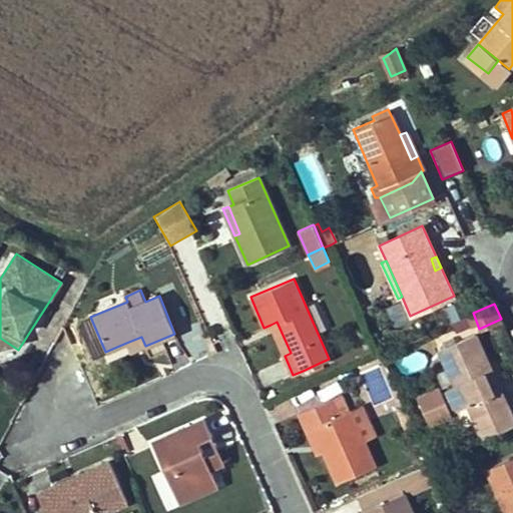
[(291,353),(277,322),(271,325),(285,356),(291,353)]
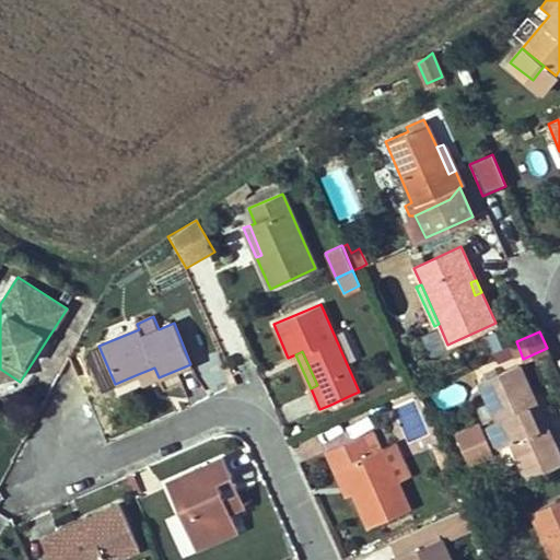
[(197,365),(208,387),(228,378),(218,356),(197,365)]
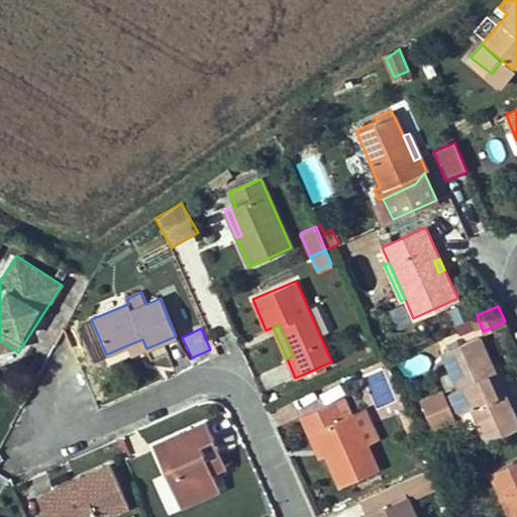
[(486,370),(492,366),(479,337),(442,352),(457,388),(451,391),(452,392),(459,410),(460,412),(471,408),(486,444),(516,429),(516,422),(504,392),(497,395),(486,370)]
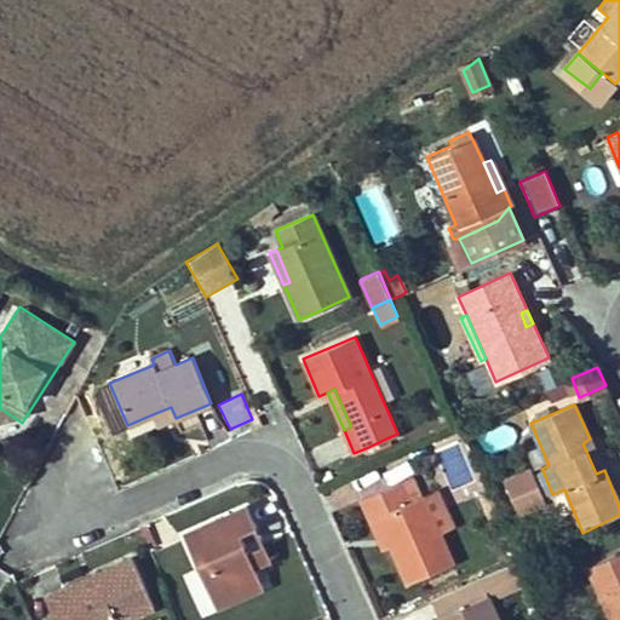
[(156,425),(176,418),(171,407),(153,414),(156,425)]
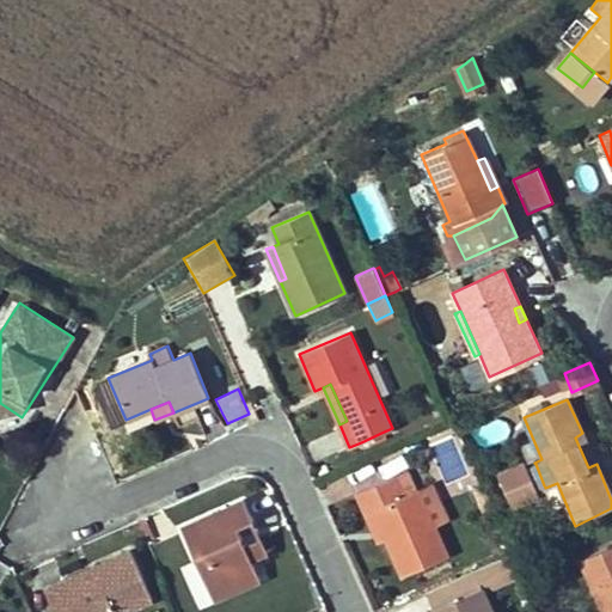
[(386,438),(384,432),(361,442),(363,447),(386,438)]
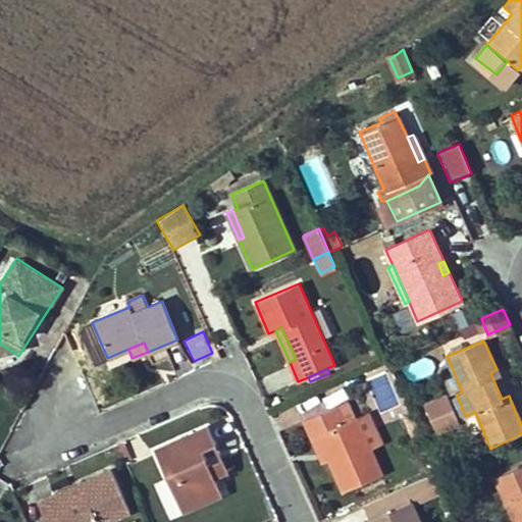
[(390,368),(365,379),(383,423),(410,412),(390,368)]
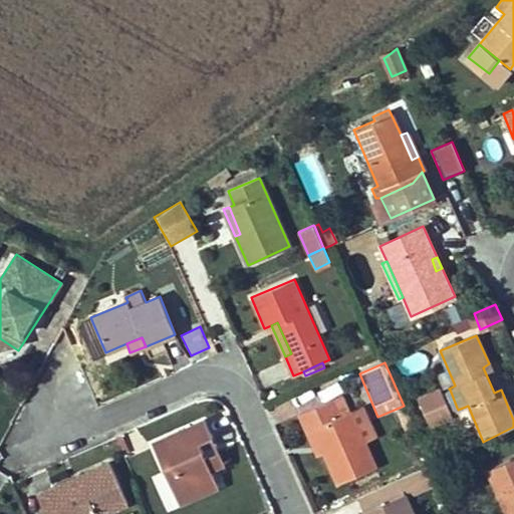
[(501,390),(489,363),(483,367),(494,393),(501,390)]
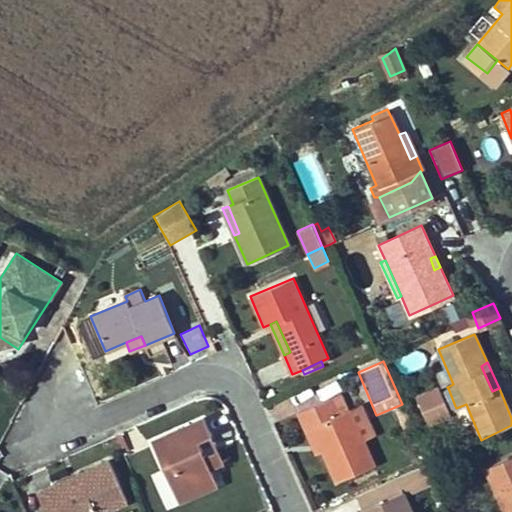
[(448,409),(455,406),(448,388),(441,392),(440,389),(437,390),(436,387),(419,394),(420,397),(417,398),(427,421),(430,420),(431,422),(447,416),(446,413),(449,412),(448,409)]
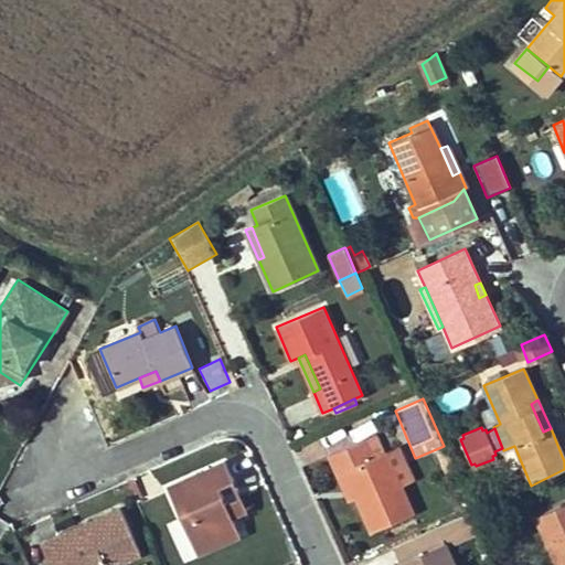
[(328,454),(337,473),(343,470),(355,496),(371,532),(413,513),(385,454),(382,450),(374,434),(328,454)]
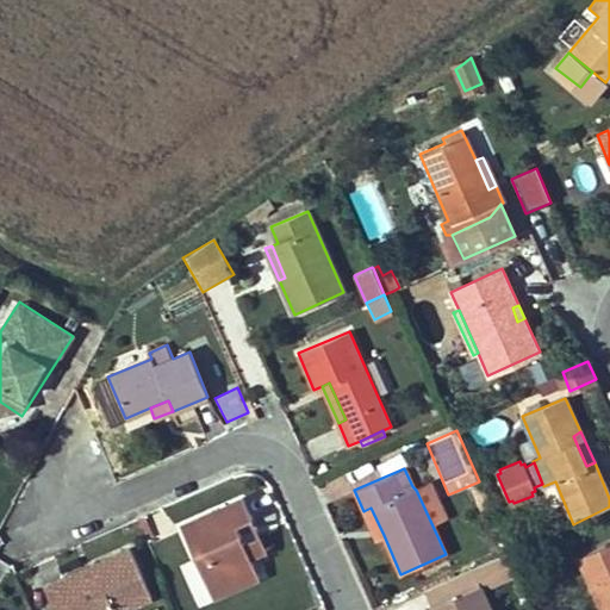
[(471,486),(479,506),(487,503),(479,484),(471,486)]
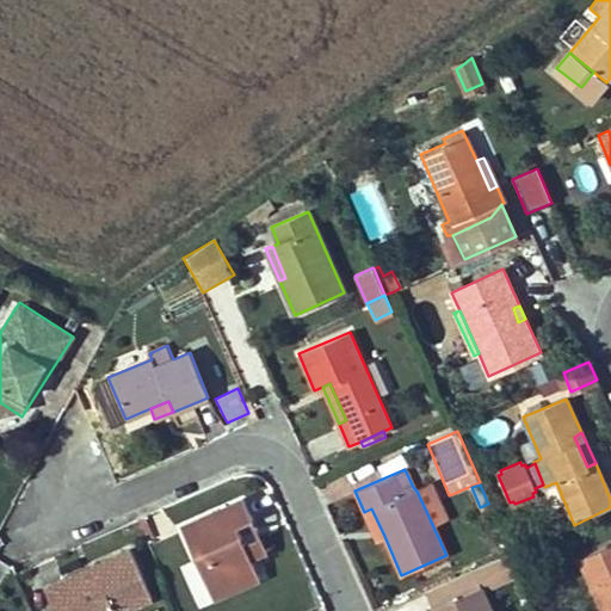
[(251,557),(244,543),(236,526),(253,520),(245,499),(181,526),(214,599),(260,578),(251,557)]
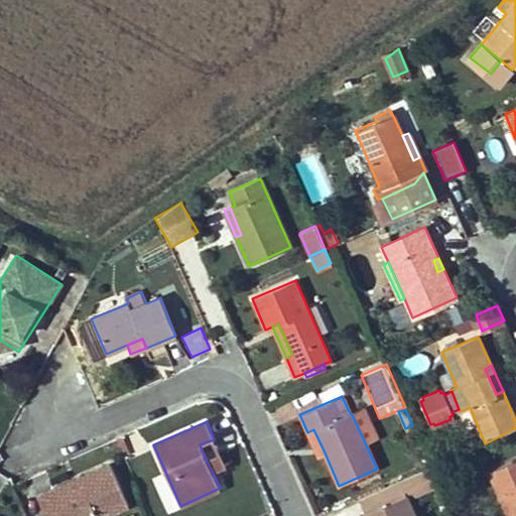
[(325,453),(313,429),(307,432),(318,456),(325,453)]
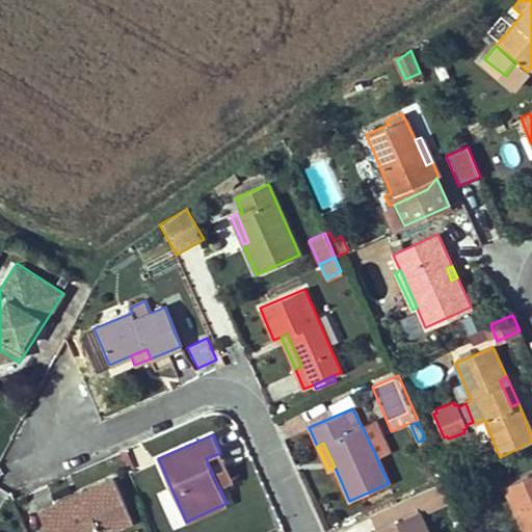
[(127,450),(121,453),(128,470),(134,468),(127,450)]
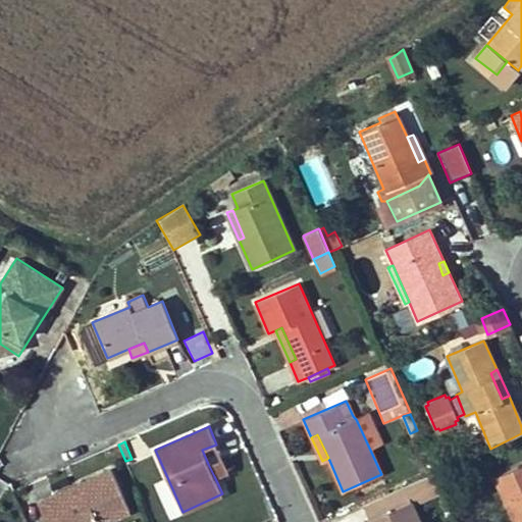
[(222,458),(208,464),(214,476),(227,471),(222,458)]
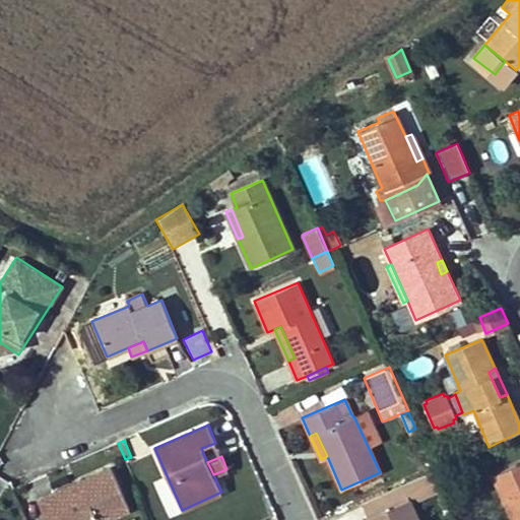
[(519,519),(519,463),(492,476),(511,519),(519,519)]
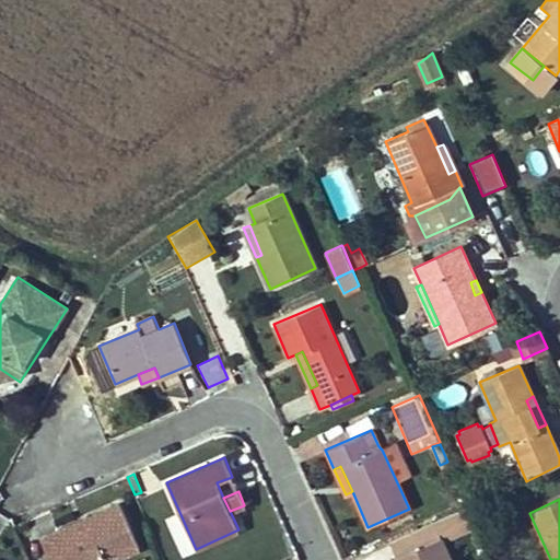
[(58,531),(41,538),(49,559),(111,559),(139,548),(119,504),(86,518),(90,526),(62,538),(58,531)]
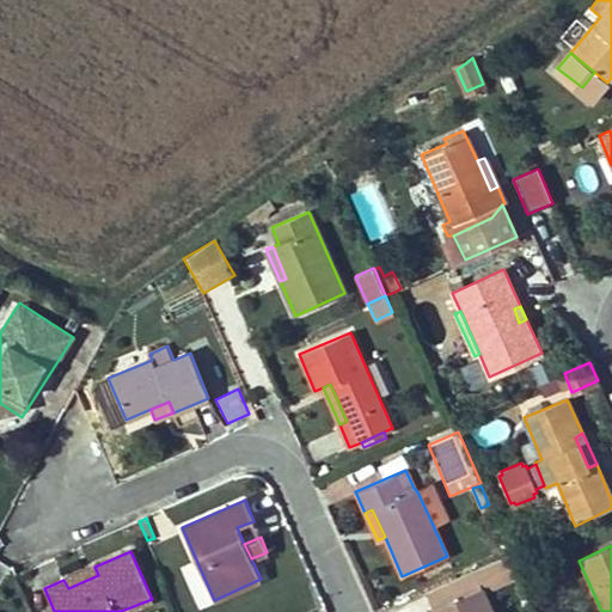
[(520,574),(510,555),(489,563),(499,585),(520,574)]
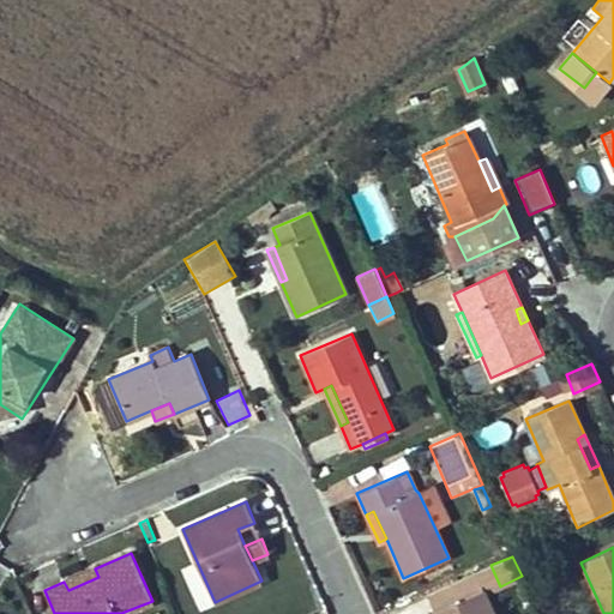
[(485,594),(500,587),(491,565),(427,594),(434,612),(482,589),(485,594)]
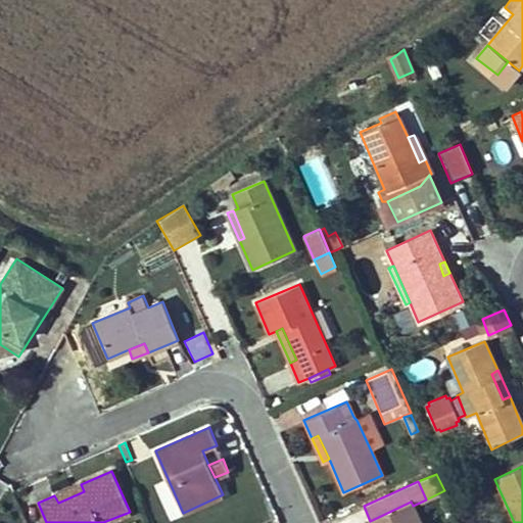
[(81,484),(54,495),(58,503),(84,491),(81,484)]
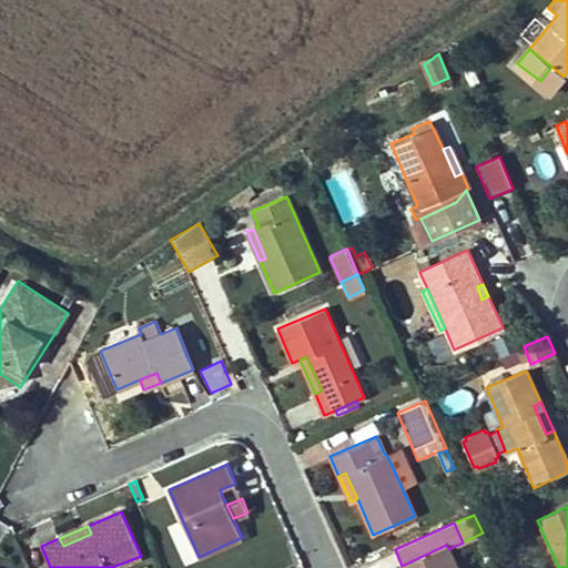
[(456,567),(448,549),(446,545),(402,566),(399,566),(399,567),(456,567)]
